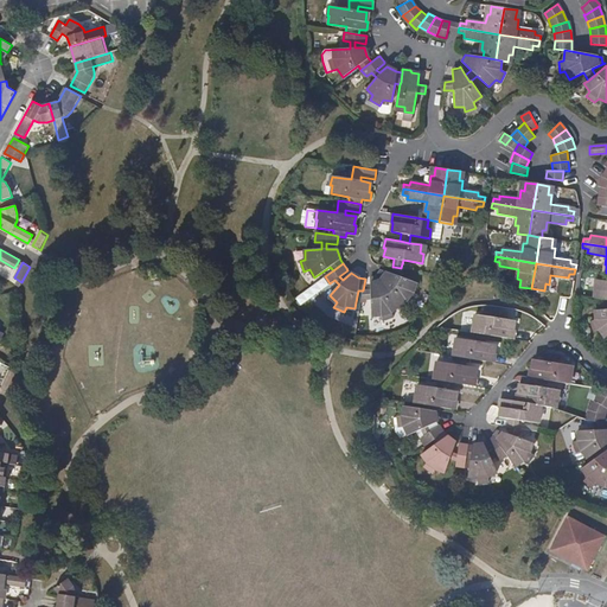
[(381,270),(377,276),(398,306),(406,300),(410,304),(416,295),(413,292),(415,283),(400,278),(403,268),(401,268),(394,267),(391,275),(381,270)]
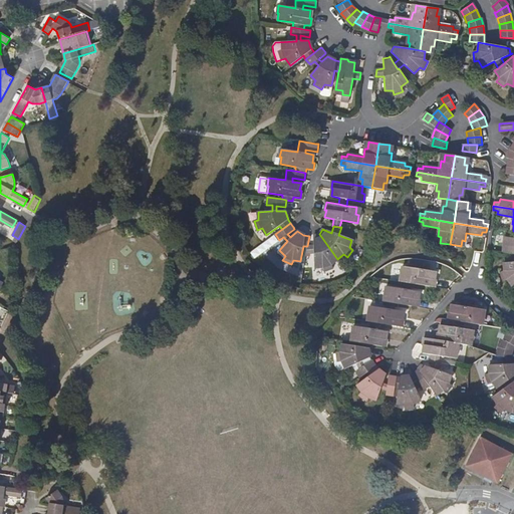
[(337,259),(319,234),(313,235),(313,245),(307,246),(306,253),(314,253),(314,267),(322,267),(323,271),(332,268),(331,264),(337,259)]
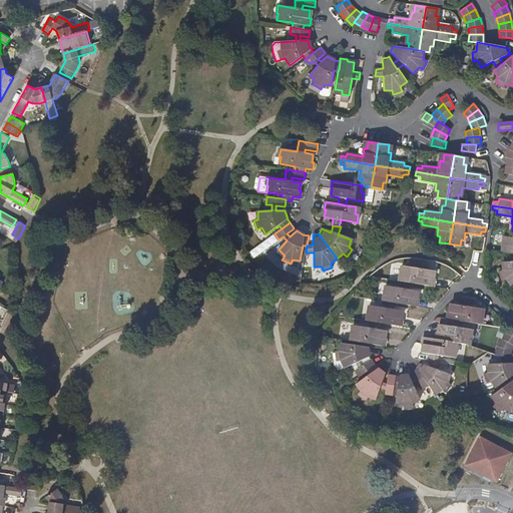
[(512,237),(504,236),(503,244),(507,245),(506,252),(512,252),(512,237)]
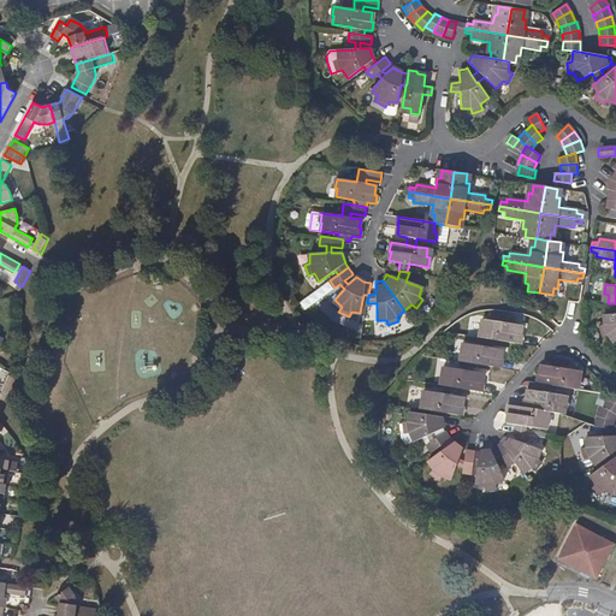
[(311,295),(320,309),(333,301),(324,286),(311,295)]
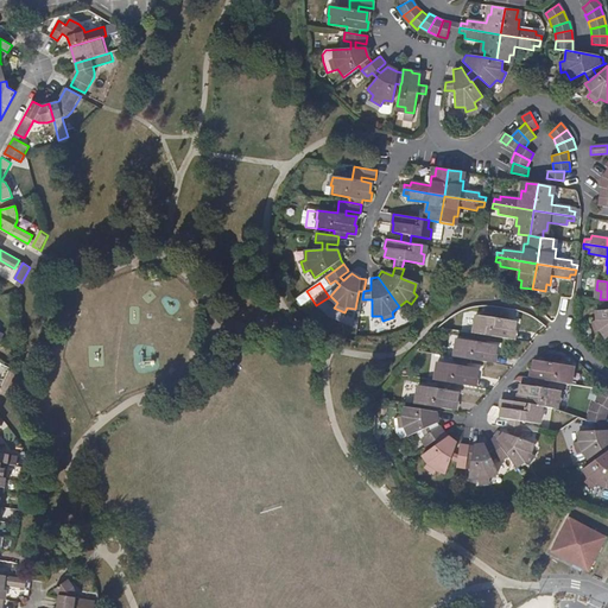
[(607,309),(596,311),(597,320),(591,322),(595,333),(600,330),(606,339),(607,336),(607,309)]
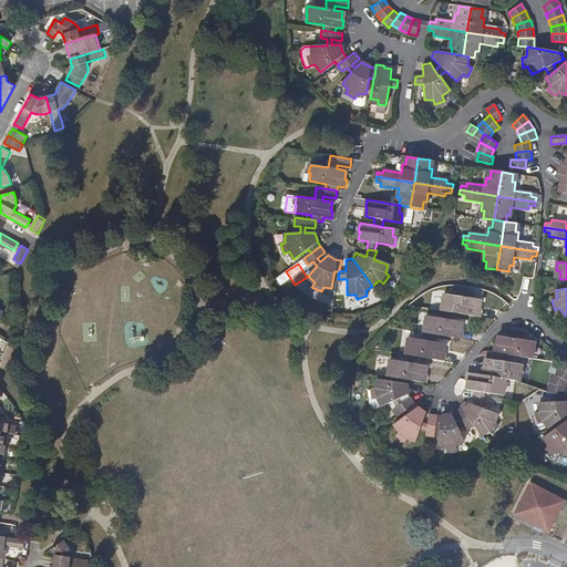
[(445,311),(453,312),(478,317),(480,309),(478,308),(480,300),(470,299),(471,290),(463,289),(462,298),(444,295),(443,303),(446,303),(445,311)]
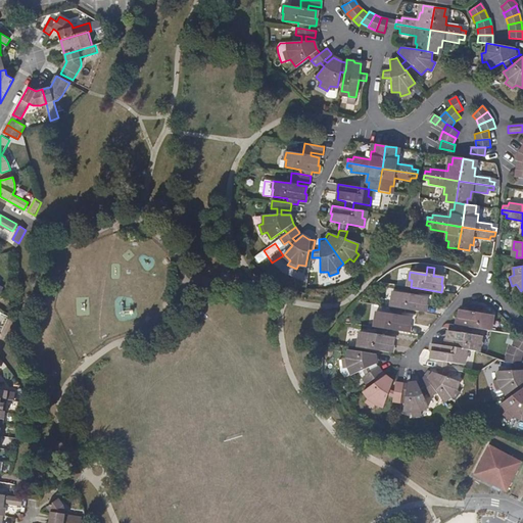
[(395,300),(394,307),(401,308),(425,313),(426,304),(425,304),(426,297),(417,295),(418,288),(411,287),(410,294),(392,291),(391,299),(395,300)]
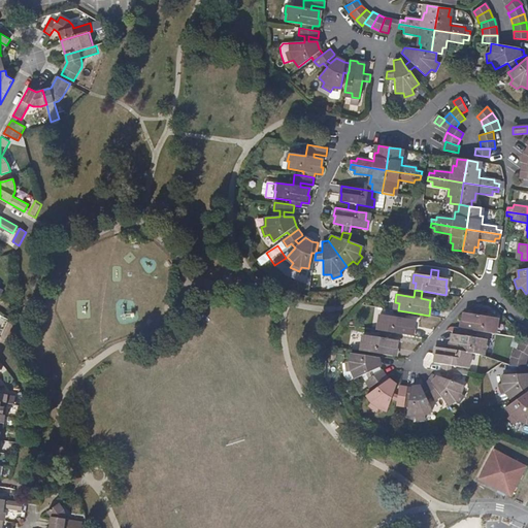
[(460,328),(462,329),(470,330),(492,333),(493,327),(496,327),(497,319),(481,316),(481,309),(474,307),(473,315),(464,314),(463,322),(461,322),(460,328)]
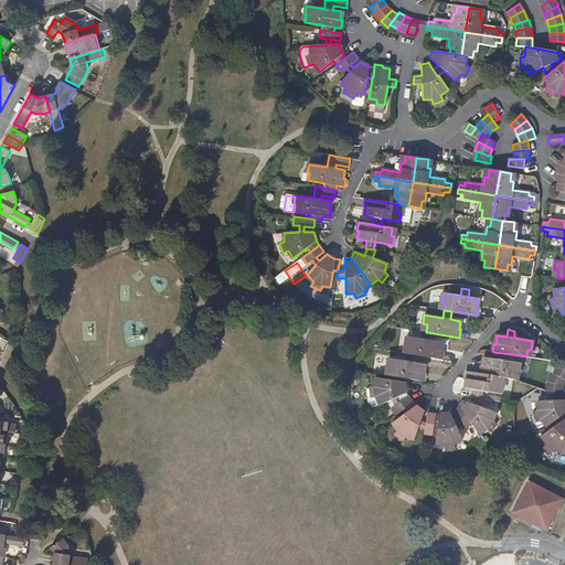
[(433,341),(434,333),(426,332),(425,340),(406,337),(405,345),(408,347),(407,353),(416,355),(441,359),(443,351),(441,351),(443,342),(433,341)]
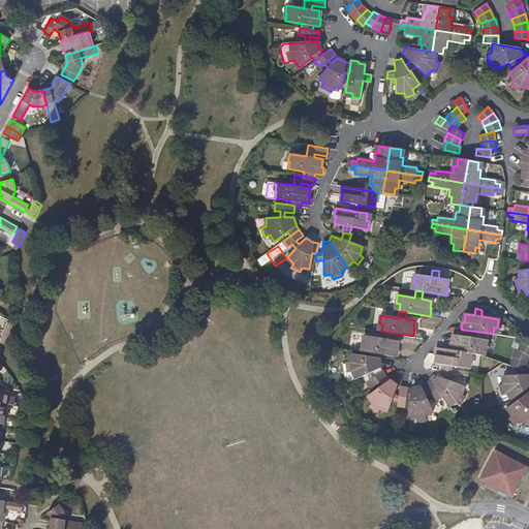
[(448,349),(467,353),(480,355),(481,348),(486,348),(487,341),(469,338),(471,331),(463,330),(462,337),(454,336),(452,343),(450,343),(448,349)]
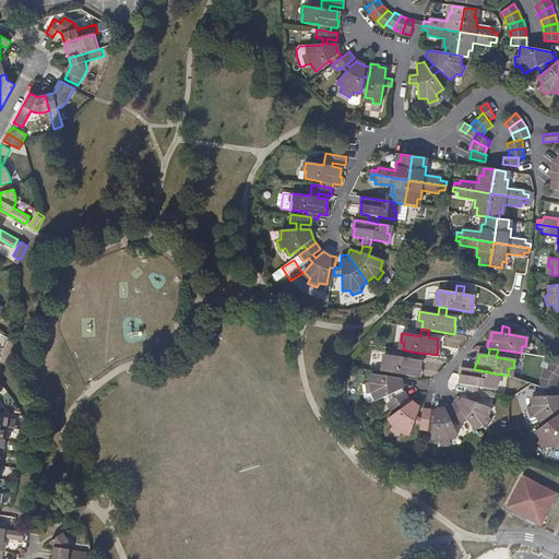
[(390,372),(402,375),(419,377),(420,369),(418,369),(419,360),(411,359),(412,352),(403,349),(402,357),(384,355),(383,364),(387,364),(385,371),(390,372)]
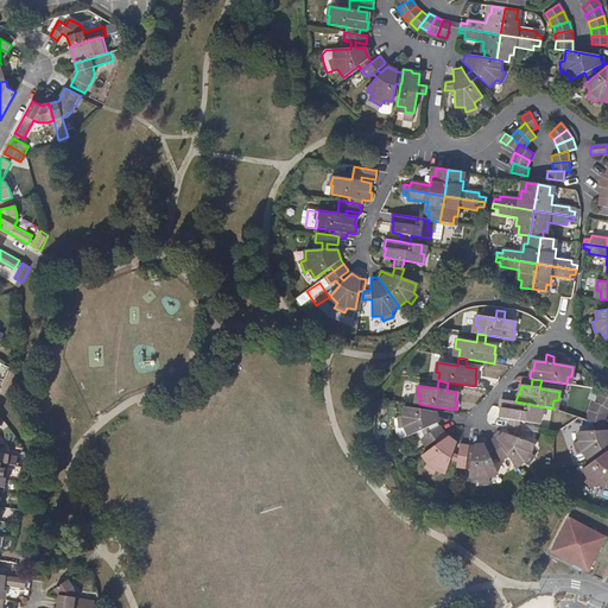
[(607,399),(600,393),(595,401),(607,409),(607,399)]
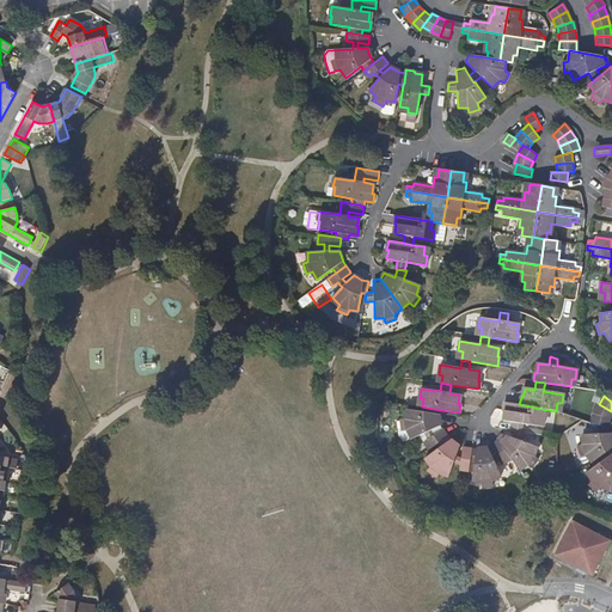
[(539,417),(540,409),(519,404),(505,402),(503,411),(505,411),(503,421),(514,422),(513,432),(514,432),(521,432),(522,424),(543,427),(544,417),(539,417)]
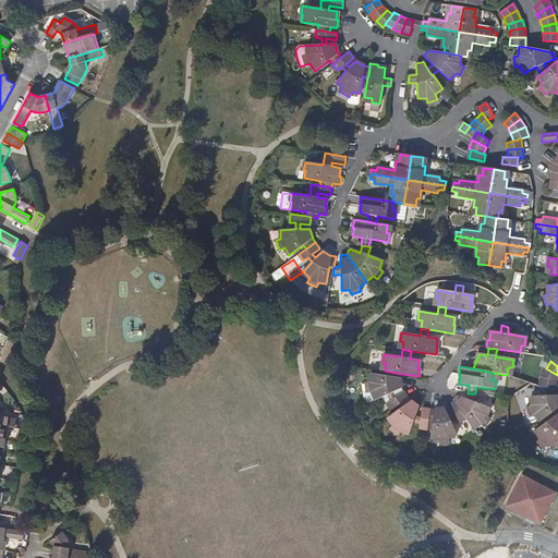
[(556,381),(557,375),(546,368),(544,368),(541,377),(556,381)]
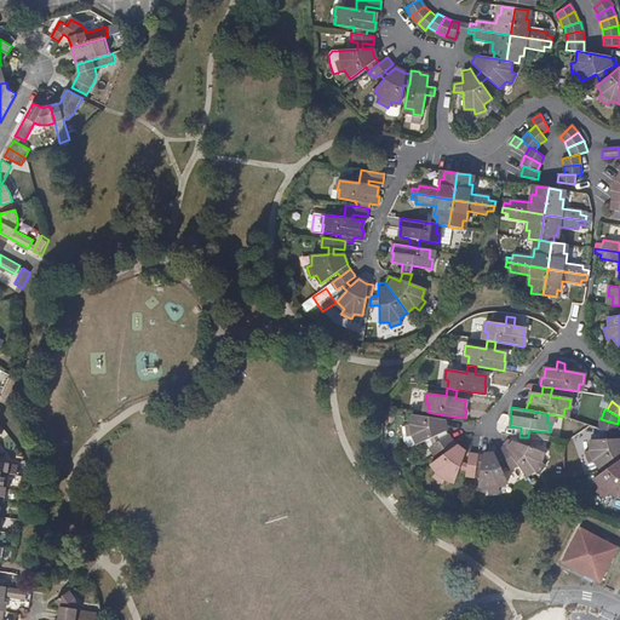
[(442,449),(453,442),(448,435),(438,442),(436,436),(446,432),(445,419),(446,415),(432,413),(431,418),(413,415),(412,425),(406,426),(406,429),(401,430),(403,442),(408,448),(431,438),(434,441),(435,445),(430,448),(434,455),(442,449)]
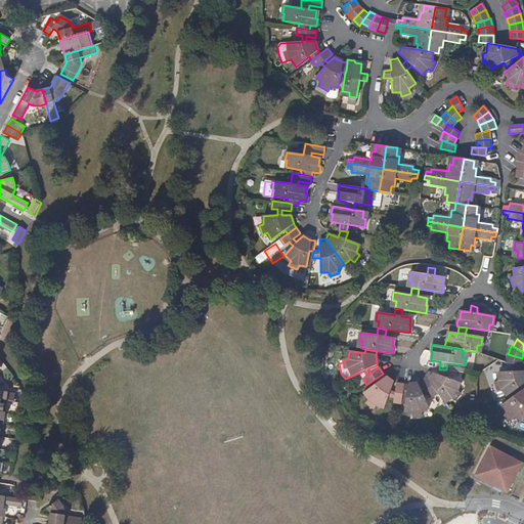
[(520,364),(522,358),(508,354),(506,362),(513,363),(520,364)]
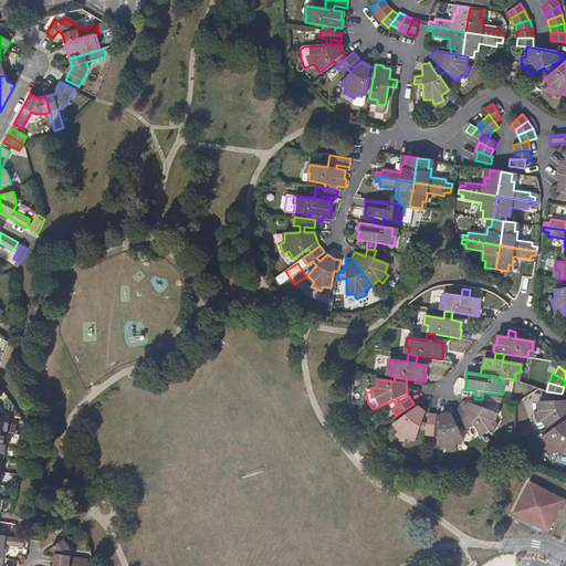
[(565,400),(562,401),(562,394),(554,392),(554,401),(538,401),(538,410),(534,412),(537,422),(542,420),(547,428),(553,423),(563,417),(565,413),(565,400)]
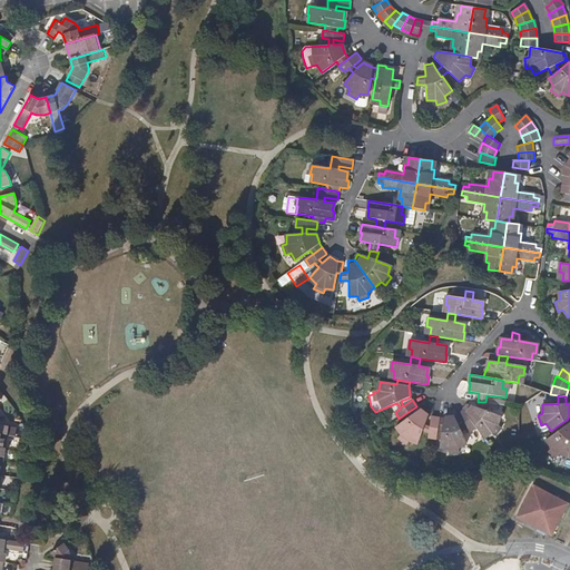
[(0,434),(8,435),(16,436),(18,428),(0,424),(0,401),(2,400),(0,396),(0,434)]
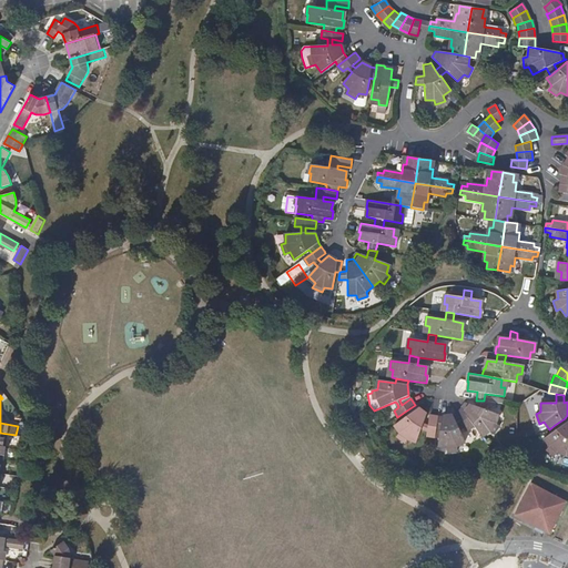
[(462,408),(474,426),(482,436),(488,432),(493,435),(498,427),(494,424),(497,416),(484,411),(486,402),(484,401),(477,401),(475,407),(465,404),(462,408)]
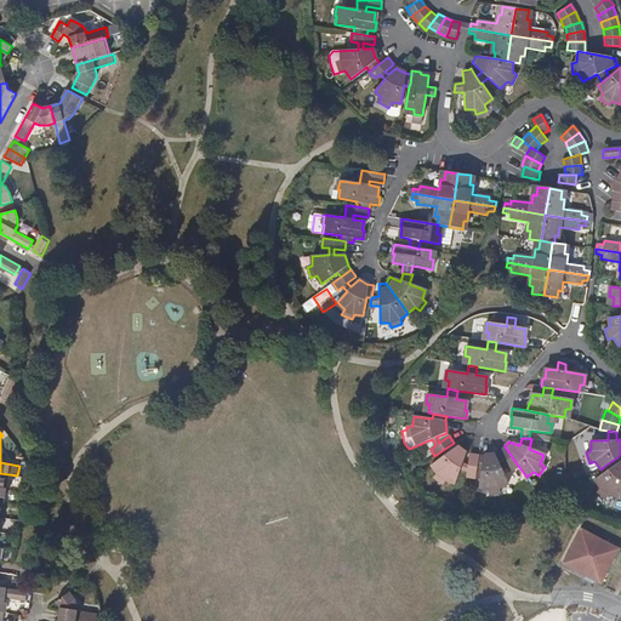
[(474,478),(477,468),(478,456),(469,454),(467,465),(462,462),(465,454),(456,448),(454,443),(443,450),(446,455),(431,466),(437,473),(433,478),(442,485),(446,480),(455,484),(460,468),(467,471),(466,477),(474,478)]
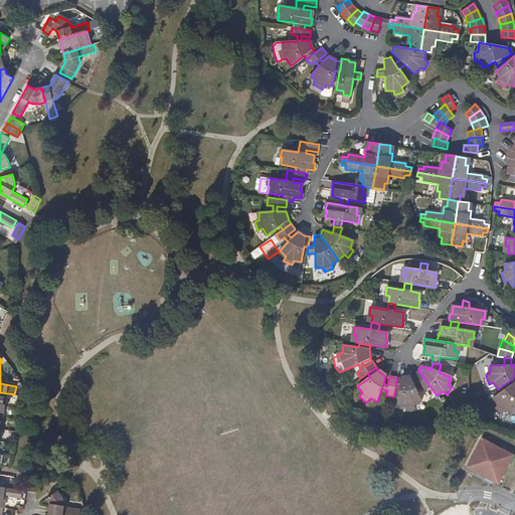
[(423,391),(430,386),(418,370),(412,374),(411,375),(417,383),(413,385),(409,377),(401,378),(396,378),(395,388),(398,388),(396,404),(404,405),(405,410),(414,409),(413,404),(420,401),(415,389),(420,386),(423,391)]
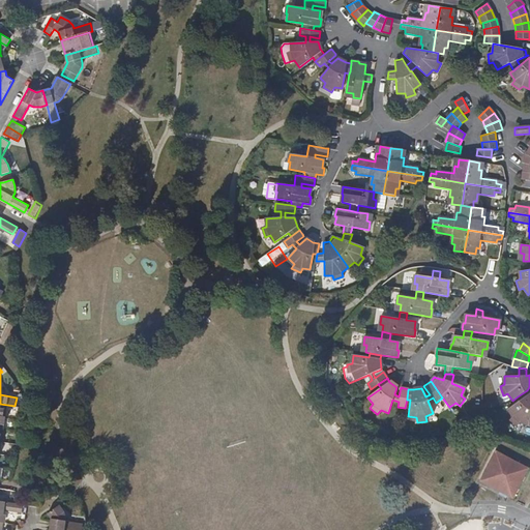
[(529,393),(527,390),(518,396),(521,401),(507,410),(512,417),(509,420),(517,425),(520,422),(527,424),(529,417),(529,393)]
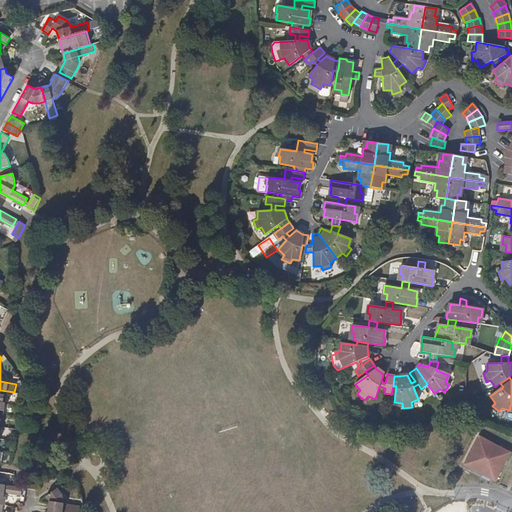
[(510,453),(479,436),(464,465),(495,481),(510,453)]
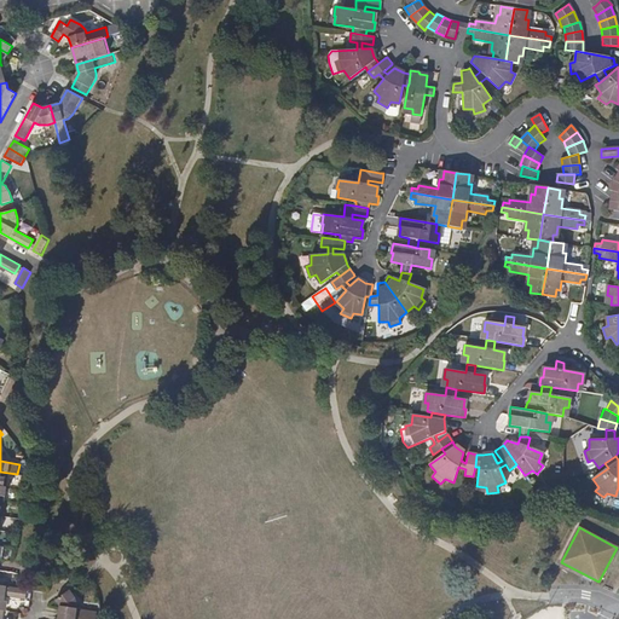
[(17,588),(0,585),(0,609),(4,611),(6,596),(25,600),(28,590),(17,588)]
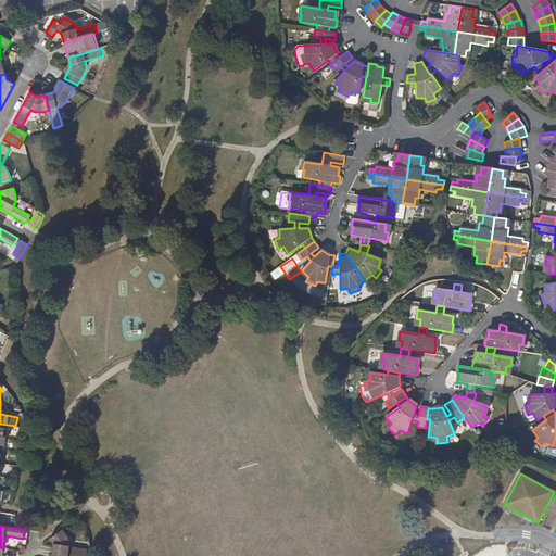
[(54,545),(53,553),(71,555),(87,555),(88,550),(70,546),(71,543),(70,539),(63,530),(51,540),(53,543),(54,545)]
